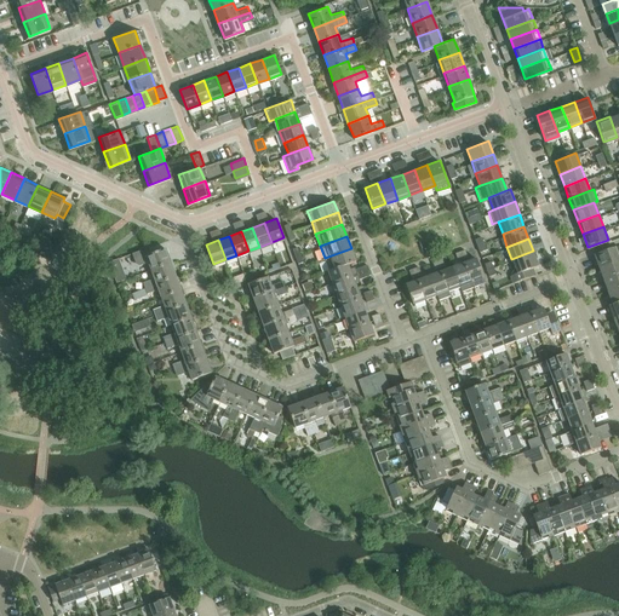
[(599,266),(618,258),(618,247),(618,245),(594,253),(599,266)]
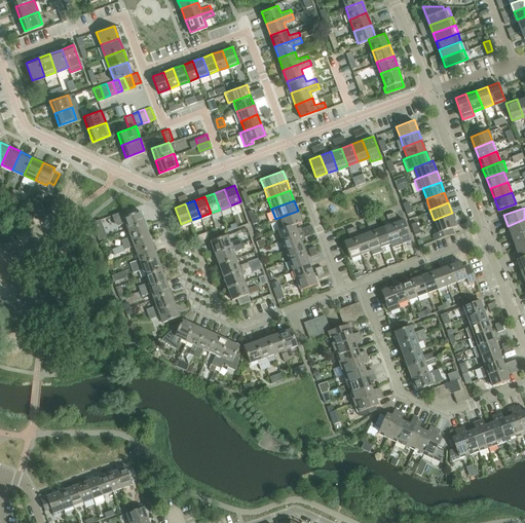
[(124,221),(125,221),(127,228),(144,222),(140,210),(126,215),(124,209),(111,214),(114,221),(118,224),(124,221)]
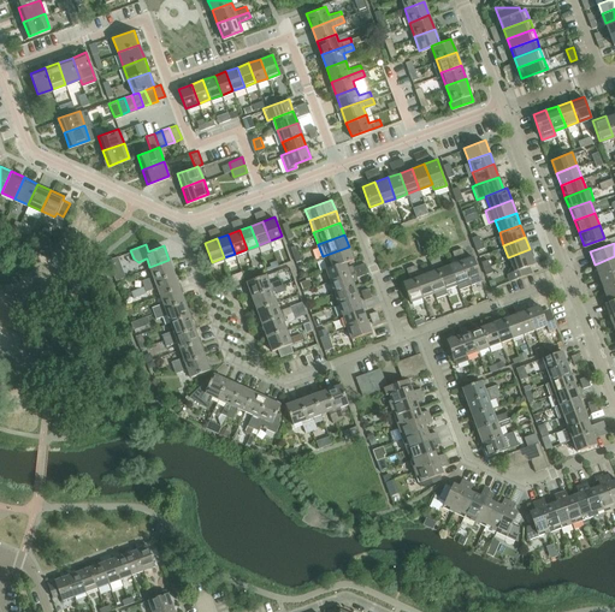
[(344,261),(346,261),(353,257),(349,247),(323,256),(326,267),(333,265),(344,261)]
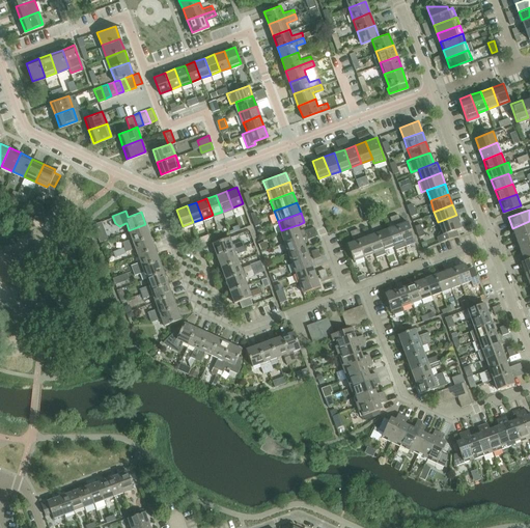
[(438,233),(440,240),(456,233),(454,228),(461,226),(456,215),(438,222),(441,229),(439,230),(438,233)]
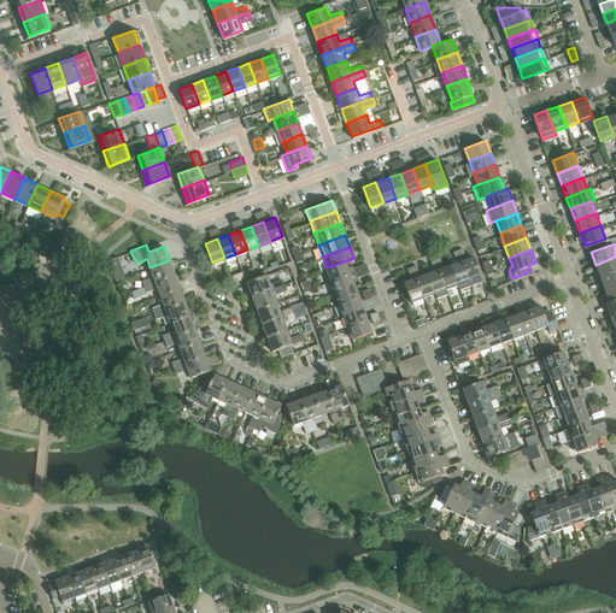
[(473,255),(461,260),(468,280),(480,275),(473,255)]
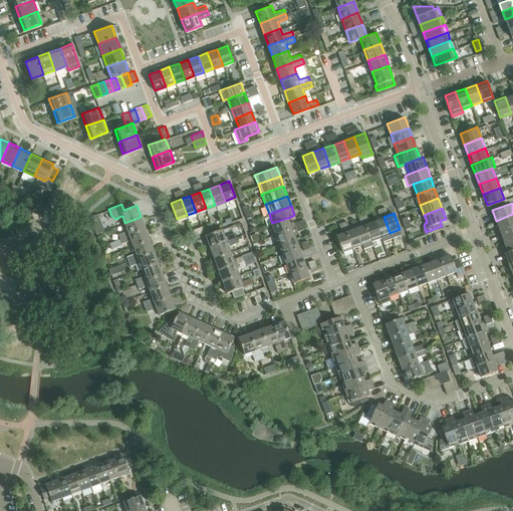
[(496,221),(499,231),(512,225),(512,214),(496,221)]
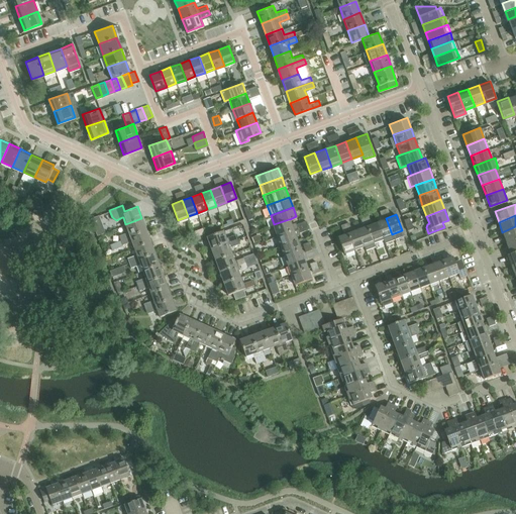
[(141,218),(125,224),(127,230),(118,234),(120,239),(146,229),(141,218)]
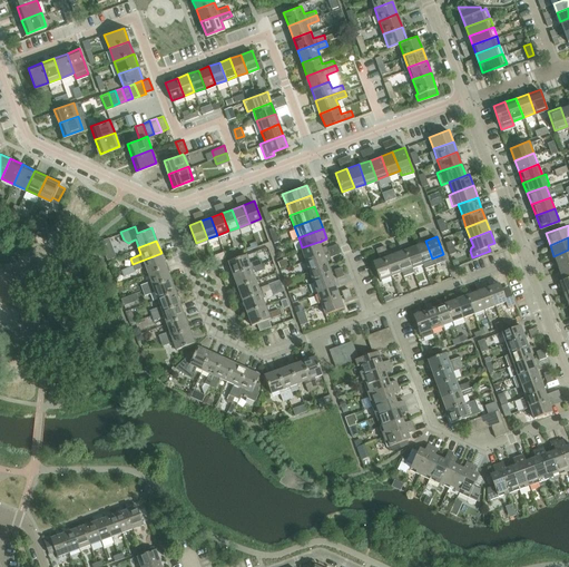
[(415,244),(422,262),(432,258),(425,241),(415,244)]
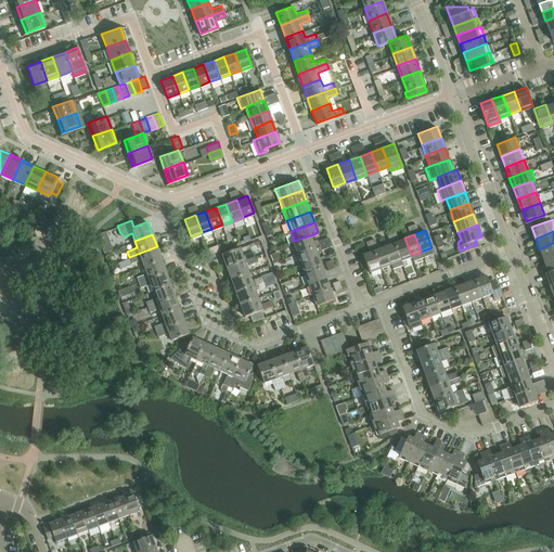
[(326,236),(312,241),(311,235),(310,235),(300,239),(294,241),(293,241),(297,252),(329,240),(326,236)]
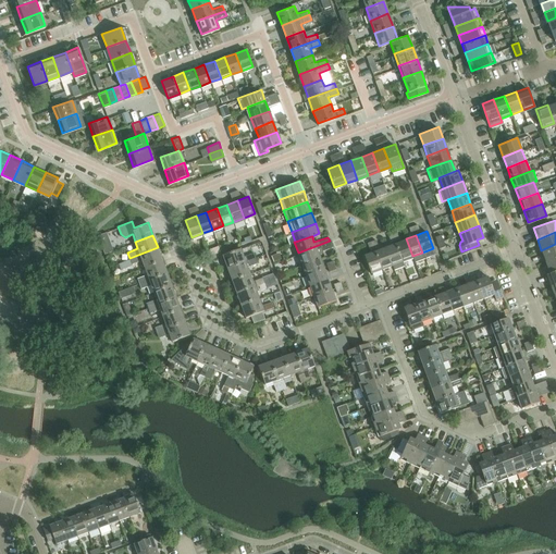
[(395,243),(402,260),(412,256),(406,238),(395,243)]
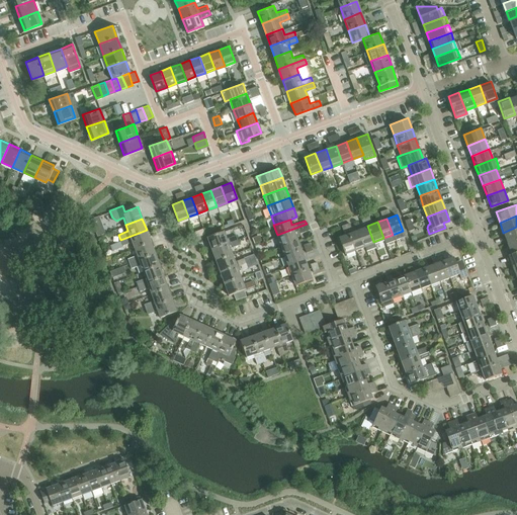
[(280,245),(296,239),(295,233),(308,229),(307,224),(277,235),(280,245)]
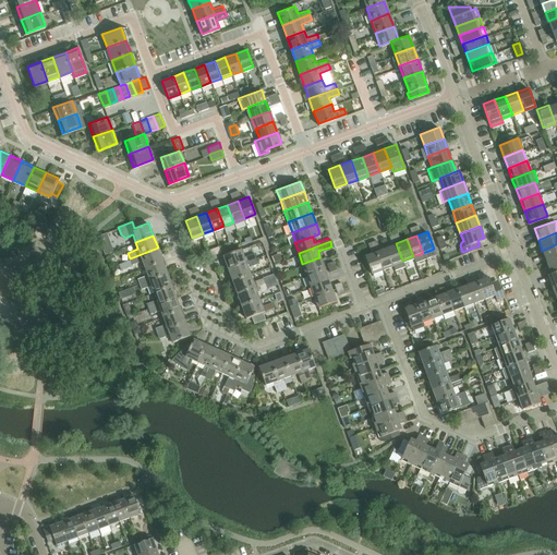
[(402,261),(396,243),(386,246),(392,265),(394,268),(404,265),(402,261)]
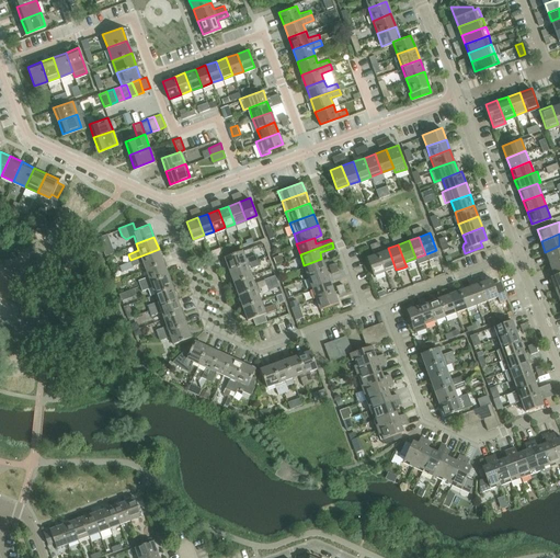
[(559,246),(545,252),(549,263),(559,259),(559,246)]
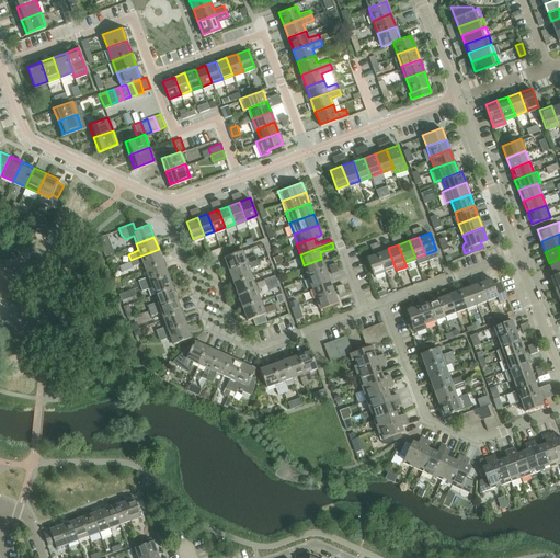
[(377,252),(384,270),(395,266),(388,248),(377,252)]
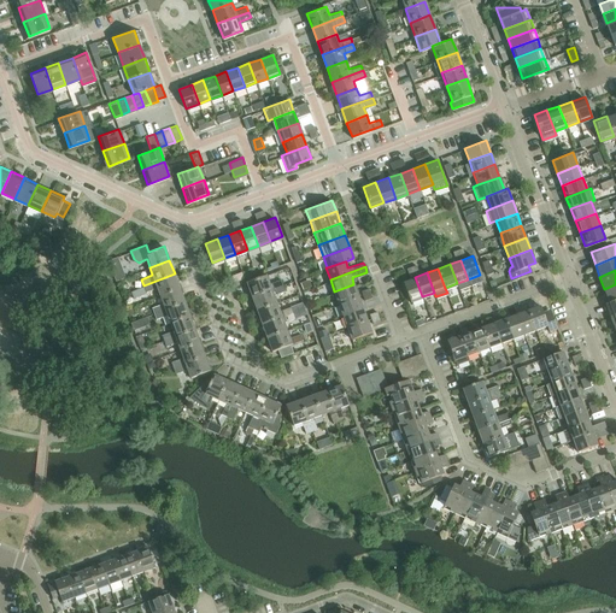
[(175,273),(144,286),(146,292),(157,287),(159,295),(180,288),(175,273)]
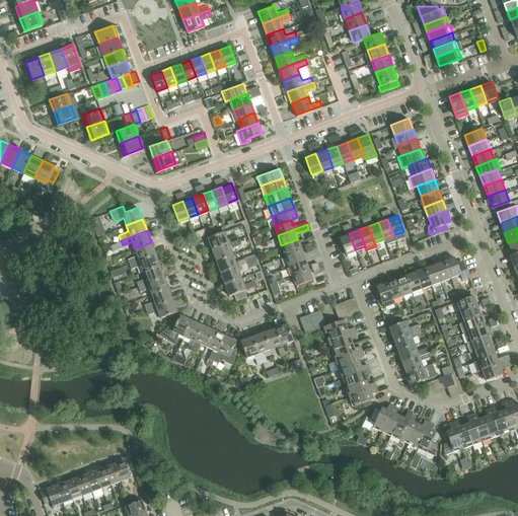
[(207,236),(212,248),(238,239),(236,233),(226,237),(224,230),(207,236)]
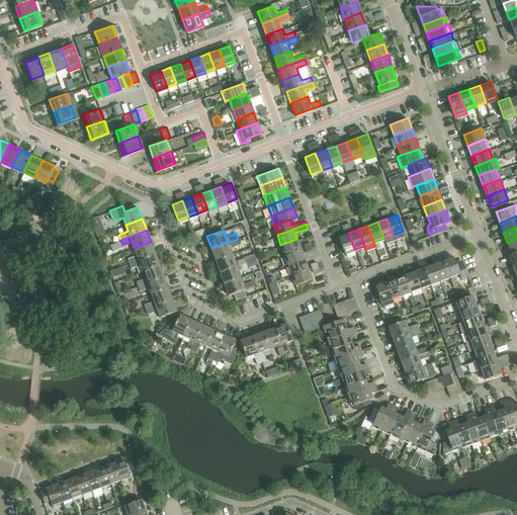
[(344,253),(354,249),(348,233),(338,237),(344,253)]
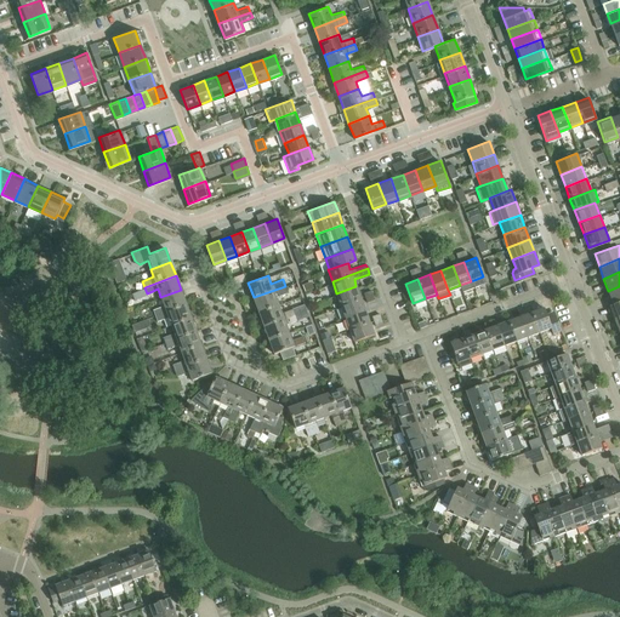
[(259,310),(278,303),(276,295),(286,291),(285,286),(254,297),(259,310)]
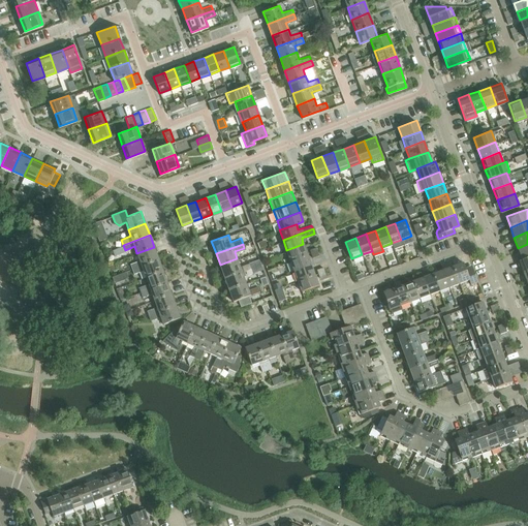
[(290,259),(307,253),(303,244),(286,250),(290,259)]
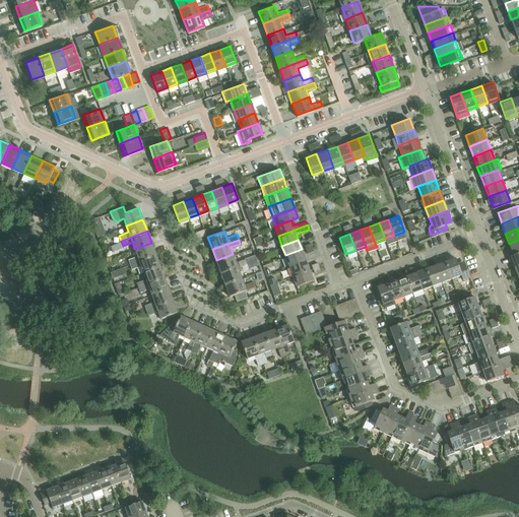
[(518,240),(509,244),(513,254),(518,252),(518,240)]
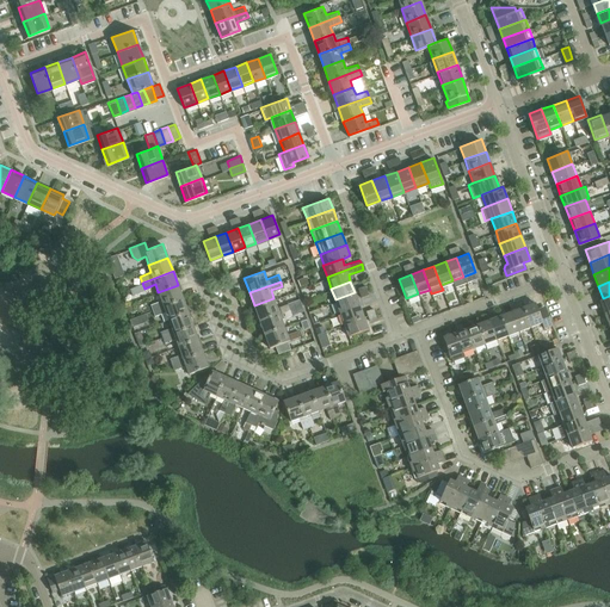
[(178,285),(158,292),(161,299),(149,303),(152,309),(183,298),(178,285)]
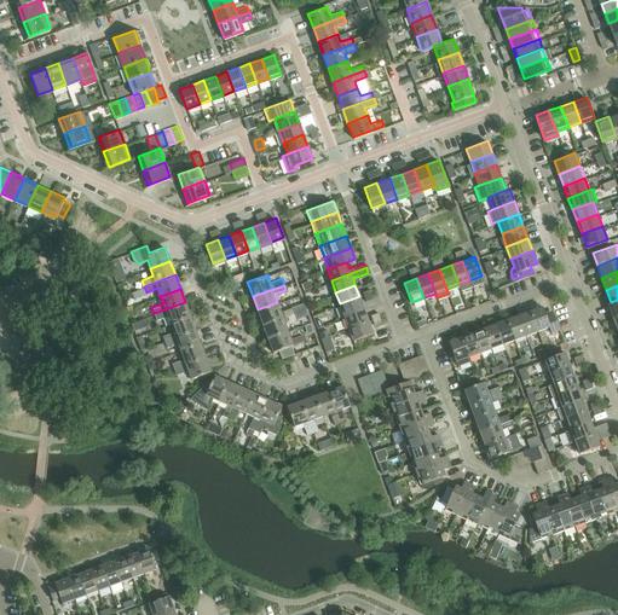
[(344,315),(364,308),(359,296),(340,303),(344,315)]
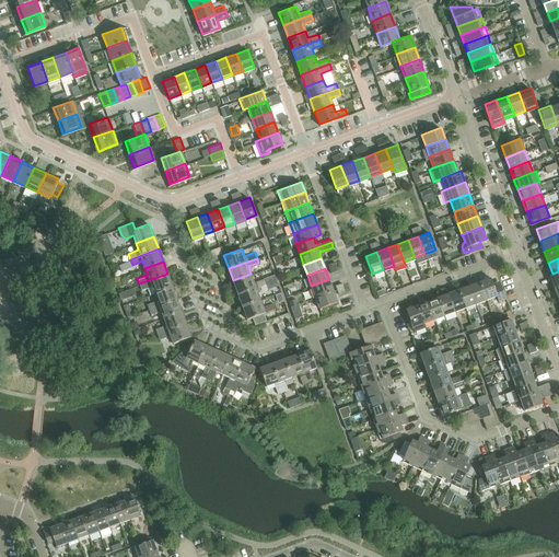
[(558,271),(552,274),(549,275),(554,287),(558,283),(558,271)]
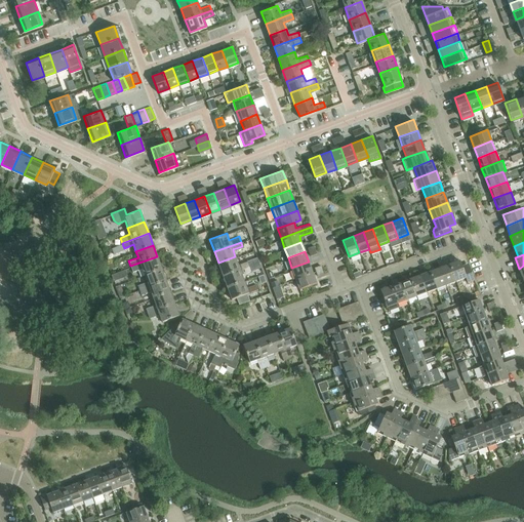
[(157,256),(130,266),(132,271),(142,268),(145,274),(161,268),(157,256)]
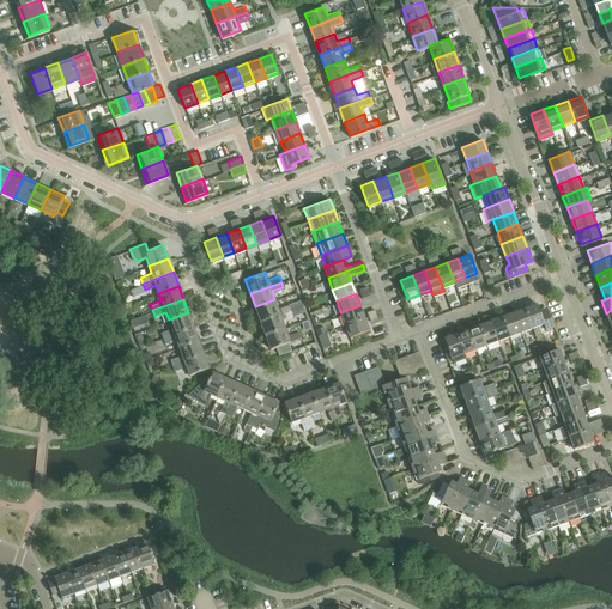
[(260,320),(291,309),(289,303),(278,306),(274,299),(255,306),(260,320)]
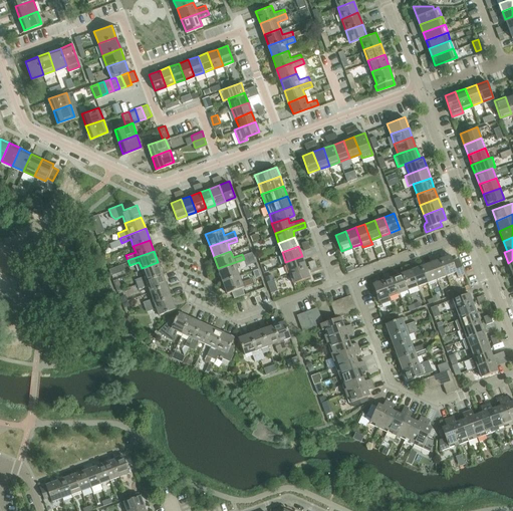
[(458,256),(452,259),(450,253),(440,257),(446,274),(456,270),(457,275),(464,272),(458,256)]
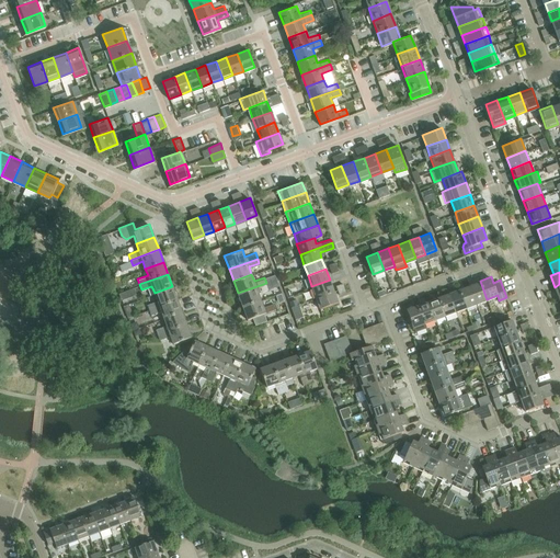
[(316,297),(333,291),(330,280),(311,286),(316,297)]
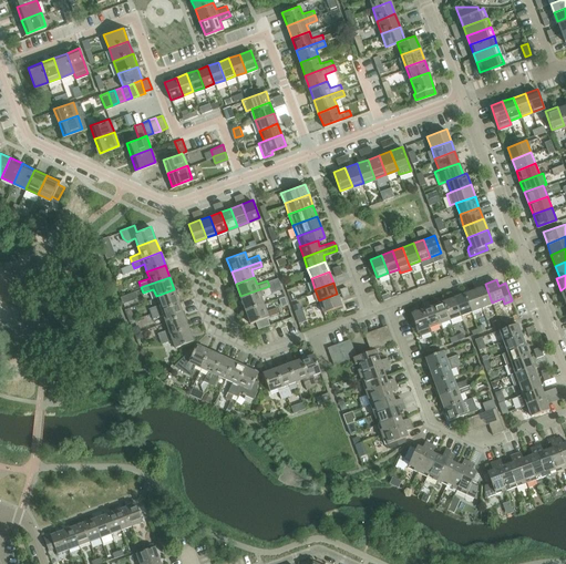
[(492,303),(485,284),(475,288),(482,306),(492,303)]
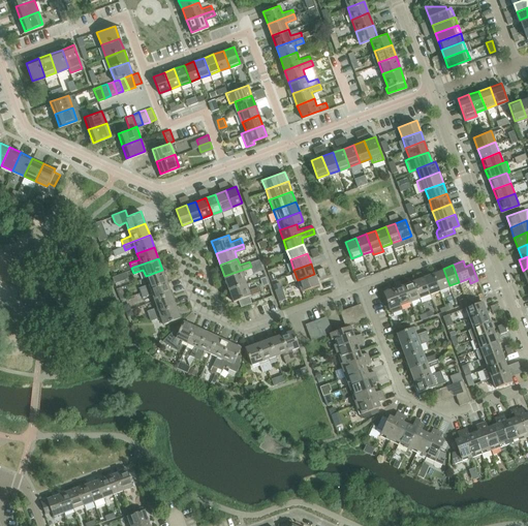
[(228,288),(246,282),(243,275),(253,271),(251,267),(224,276),(228,288)]
